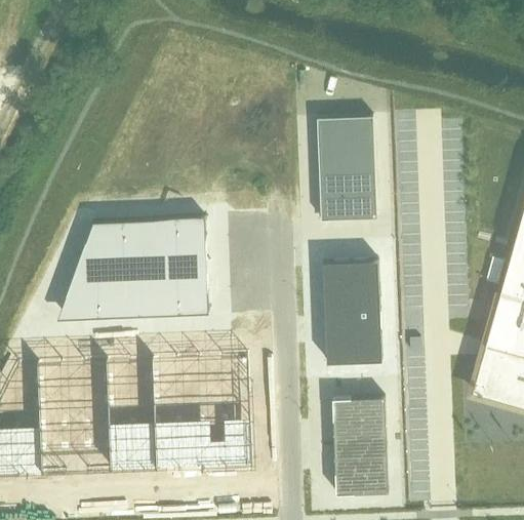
[(373,118),(317,120),(320,203),(321,223),(327,222),(377,221),(373,118)]
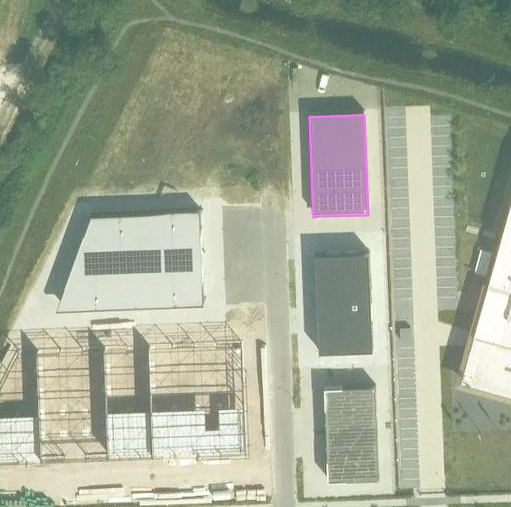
[(471,347),(460,384),(510,398),(510,203),(488,285),(483,284),(482,286),(487,287),(473,338),(471,347)]
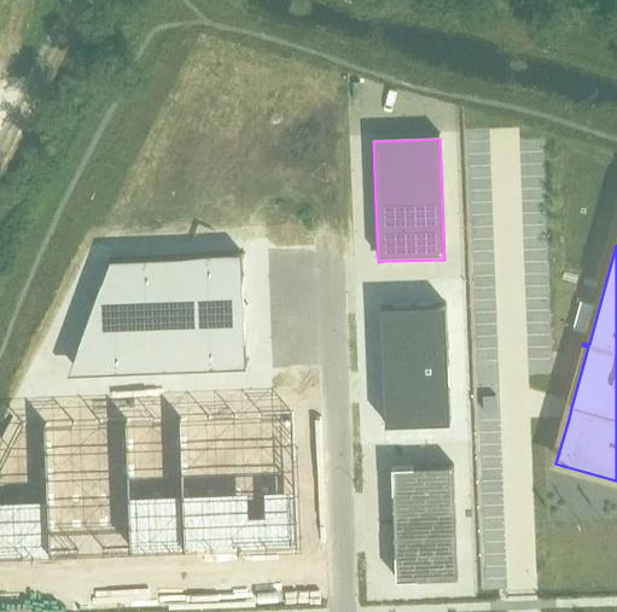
[(110,264),(77,353),(79,378),(245,371),(242,258),(110,264)]
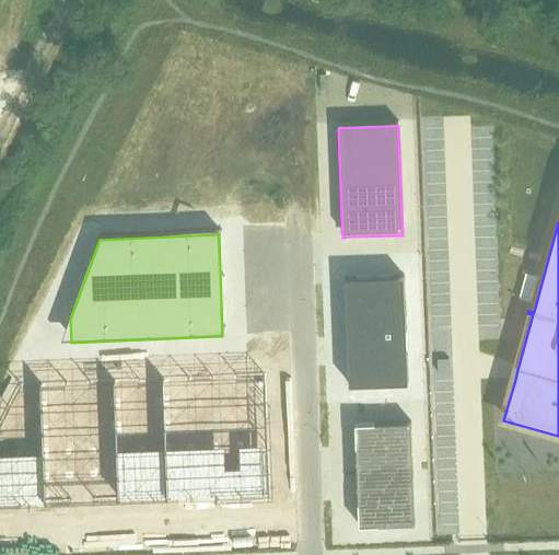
[(404,279),(344,281),(348,390),(408,388),(404,279)]
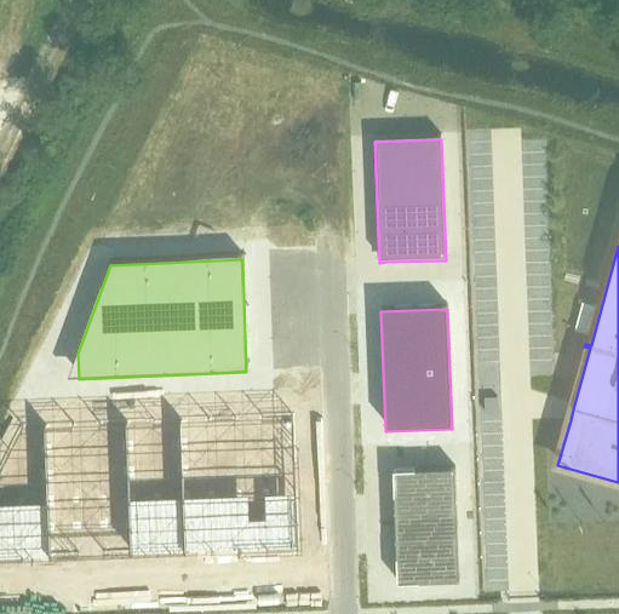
[(0,562),(50,561),(131,557),(185,556),(298,551),(293,420),(181,424),(126,426),(45,430),(21,430),(0,470),(0,562)]
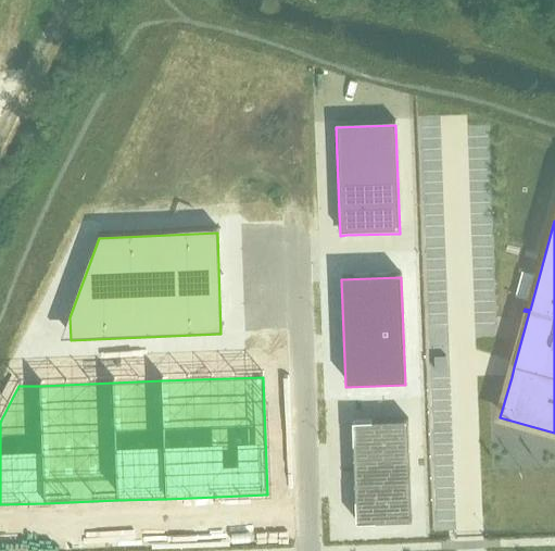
[(371,424),(352,425),(356,526),(376,525),(412,524),(407,423),(371,424)]
